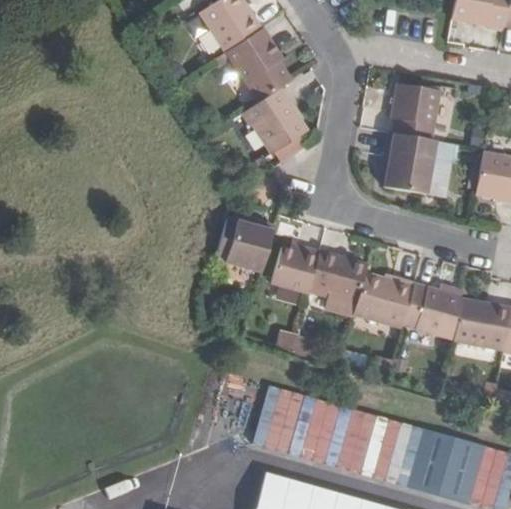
[(215,0),(199,11),(225,51),(226,50),(261,27),(243,0),(215,0)]
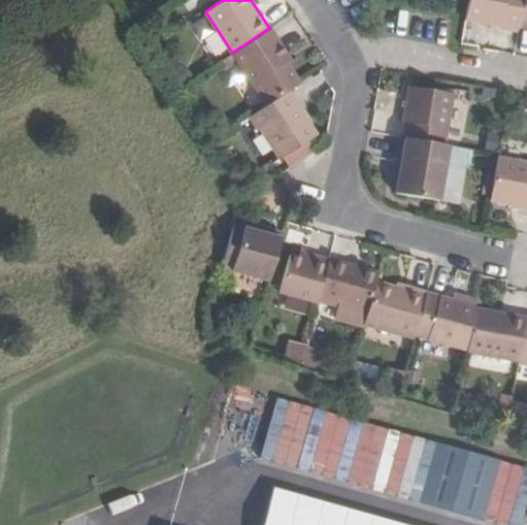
[(468,0),(468,1),(465,19),(519,28),(519,25),(523,0),(468,0)]
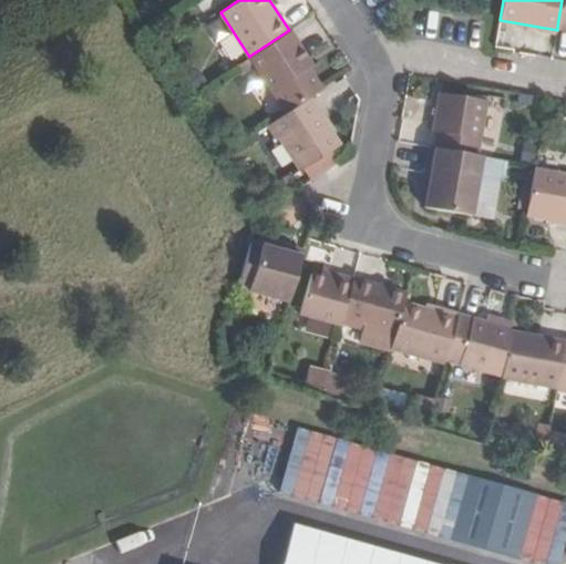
[(289,30),(250,55),(288,111),(310,96),(322,88),(308,68),(312,64),(289,30)]
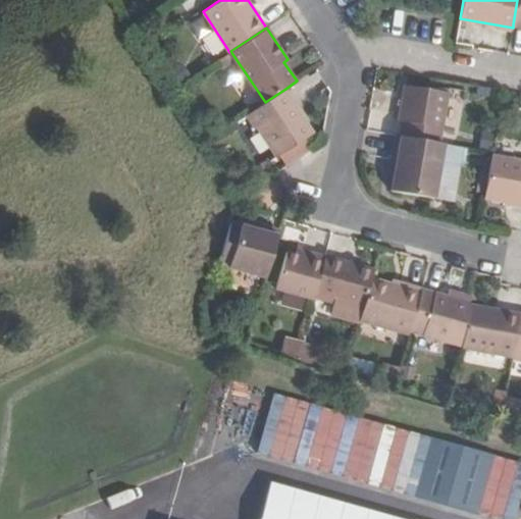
[(162,72),(173,89),(193,75),(183,59),(162,72)]
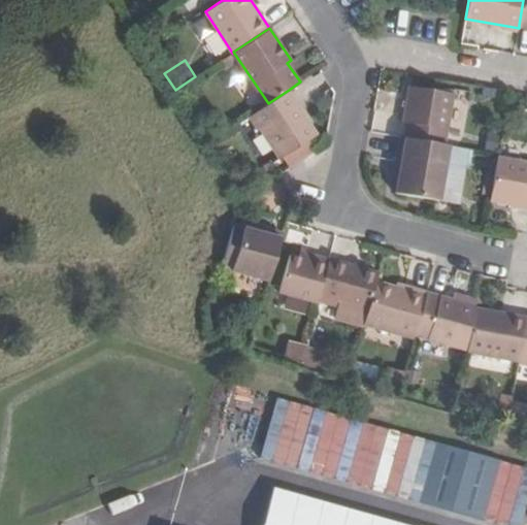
[(402,120),(406,121),(403,135),(445,143),(454,93),(409,85),(402,120)]
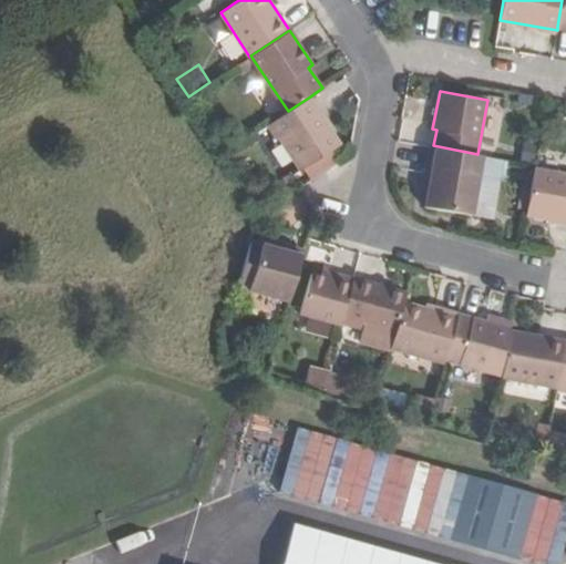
[(302,172),(342,145),(310,96),(288,111),(268,123),(277,139),(280,137),(302,172)]
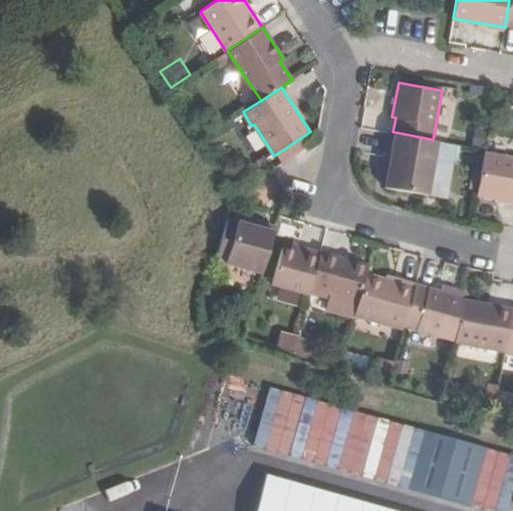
[(472,143),(484,146),(487,130),(475,128),(472,143)]
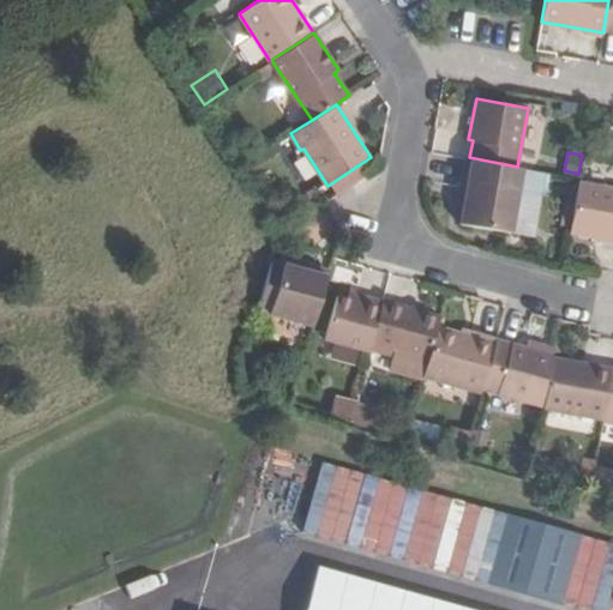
[(460,221),(510,230),(514,212),(518,186),(522,167),(517,167),(469,157),(466,157),(458,195),(464,197),(460,221)]
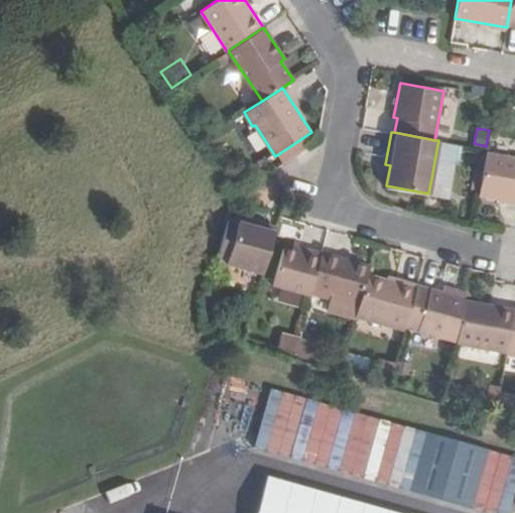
[(438,140),(435,156),(454,159),(457,143),(438,140)]
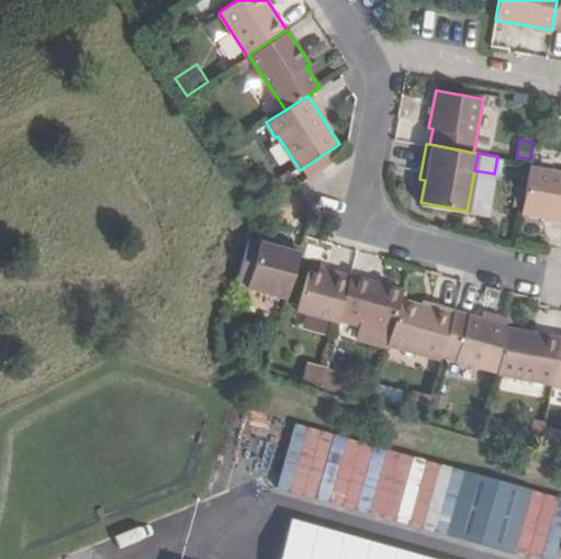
[(560,170),(529,166),(520,212),(560,220),(560,170)]
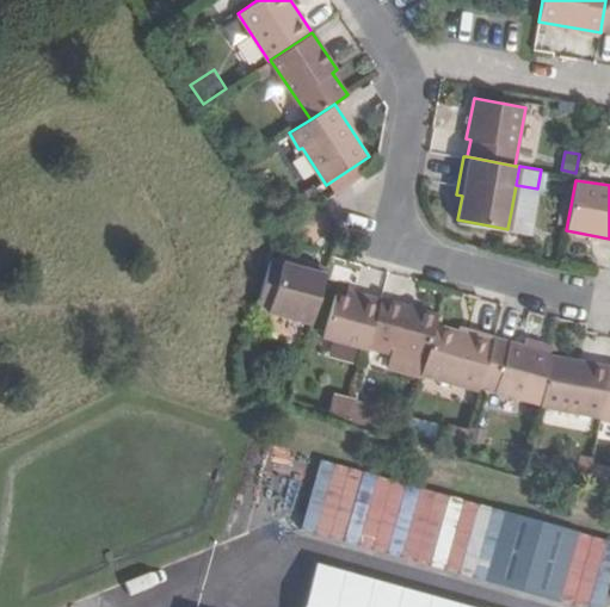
[(535,216),(540,189),(537,189),(516,185),(511,211),(535,216)]
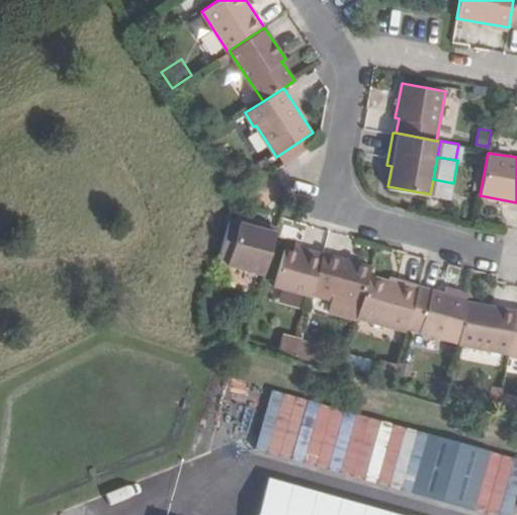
[(258,228),(229,221),(218,262),(263,275),(277,229),(260,224),(258,228)]
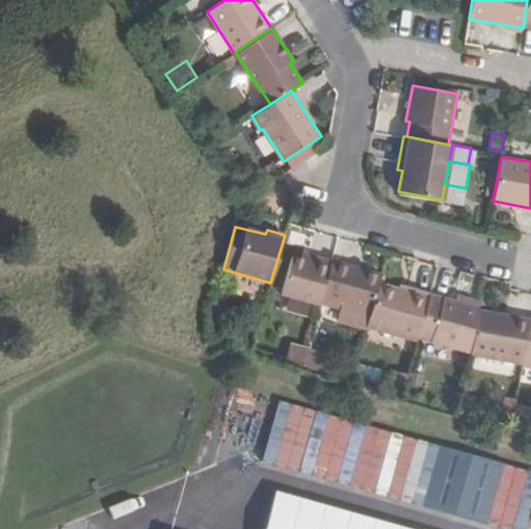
[(314,256),(302,253),(300,260),(312,263),(314,256)]
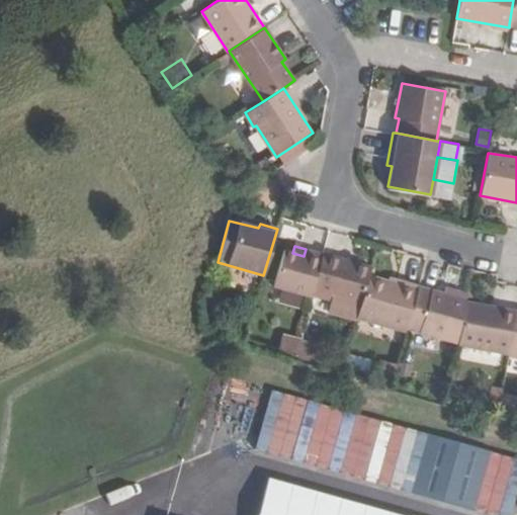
[(283,250),(273,285),(310,295),(311,293),(322,253),(306,249),(304,256),(292,253),(283,250)]
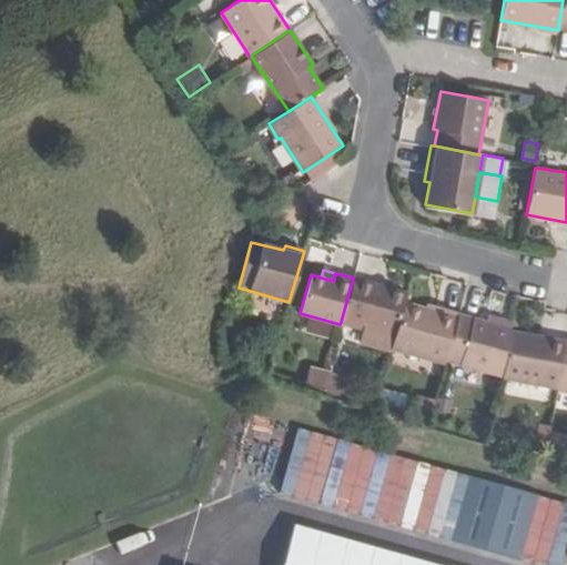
[(407,293),(353,278),(341,322),(367,329),(367,326),(395,334),(405,302),(407,293)]
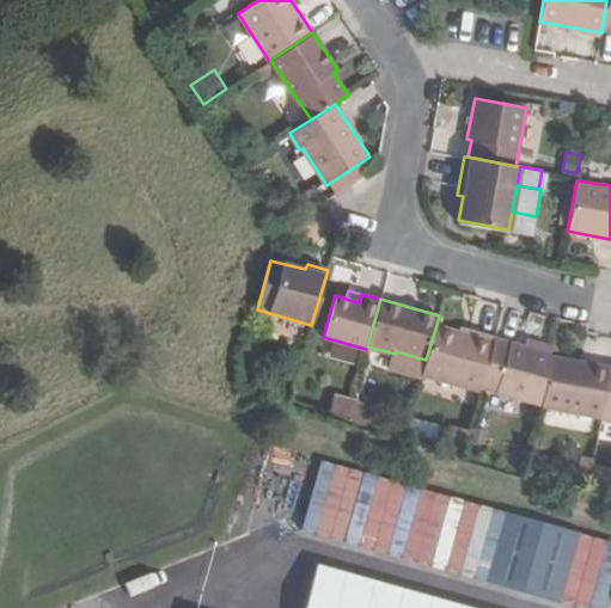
[(468,335),(437,325),(426,360),(422,374),(480,391),(480,388),(494,339),(494,337),(469,330),(468,335)]
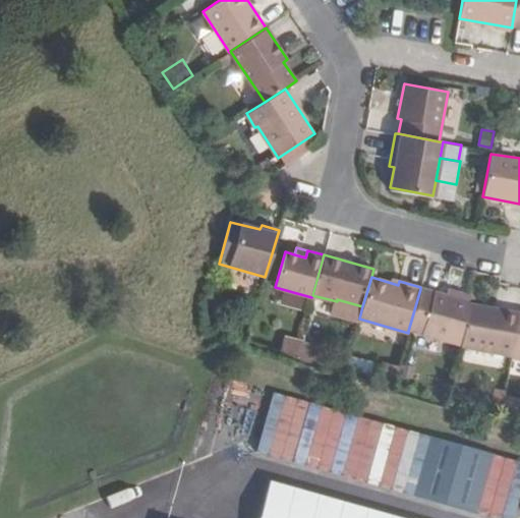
[(468,302),(420,289),(408,331),(461,346),(468,302)]
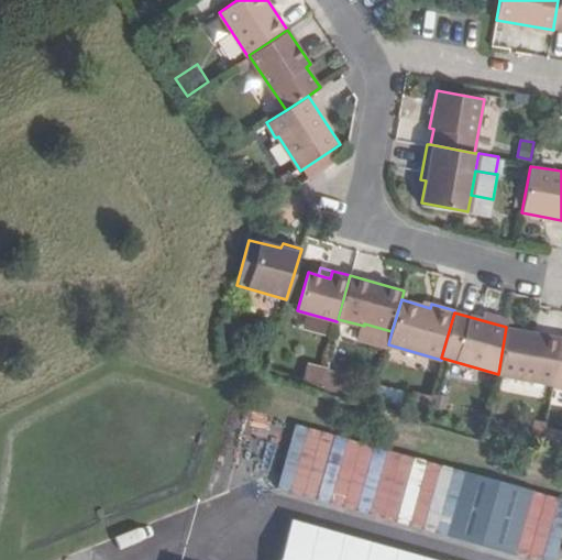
[(561,337),(506,327),(498,374),(553,383),(561,342),(561,337)]
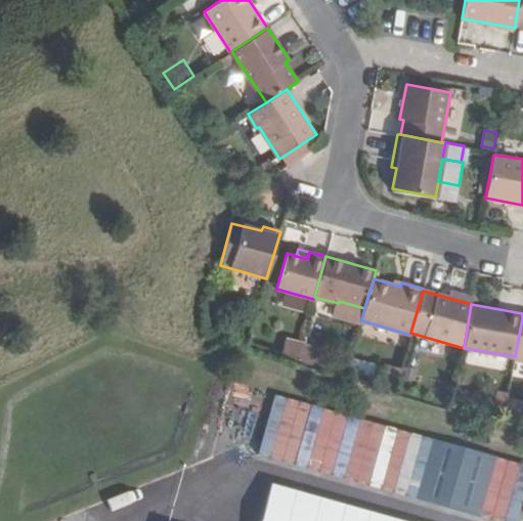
[(302,340),(253,326),(246,353),(295,367),(302,340)]
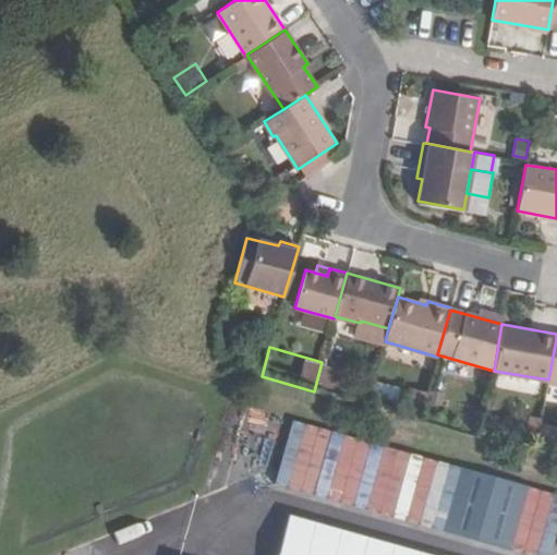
[(352,371),(322,362),(314,391),(366,406),(373,384),(350,379),(352,371)]
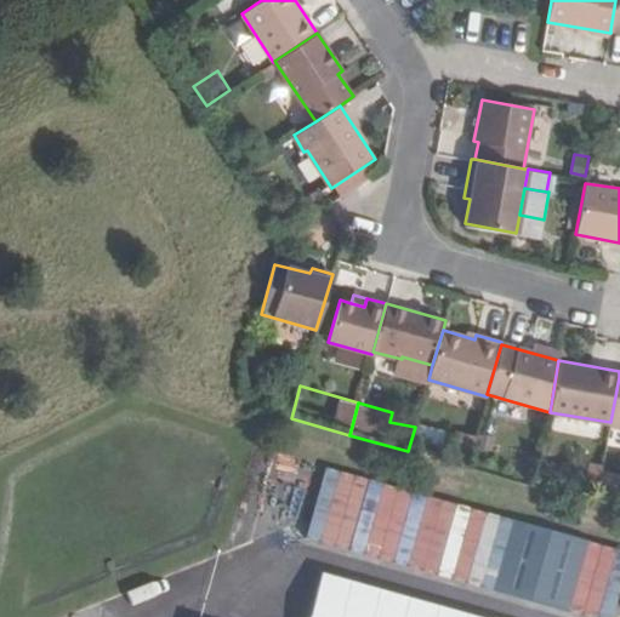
[(417,421),(411,440),(442,446),(447,428),(417,421)]
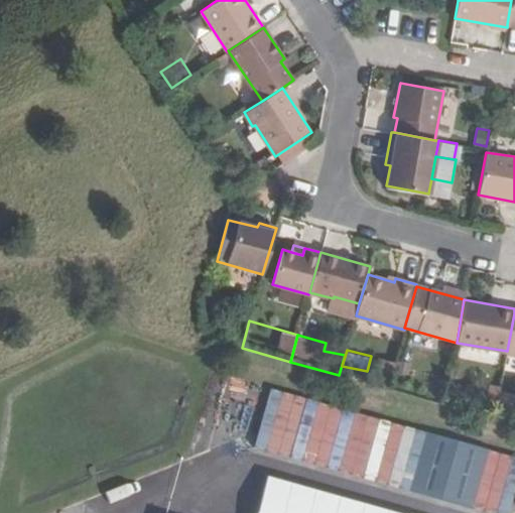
[(413,362),(396,357),(395,361),(391,375),(387,388),(404,393),(413,362)]
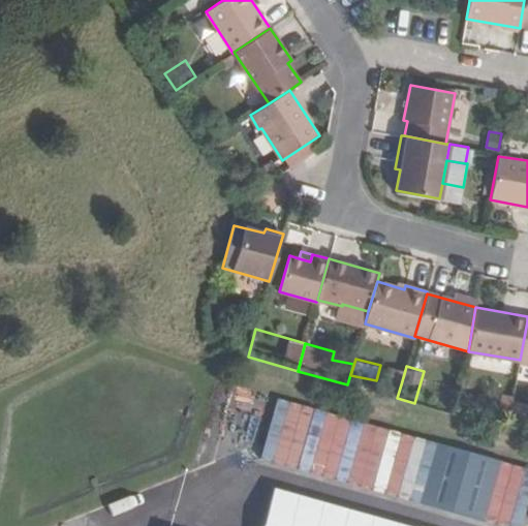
[(405,370),(393,367),(389,381),(401,384),(405,370)]
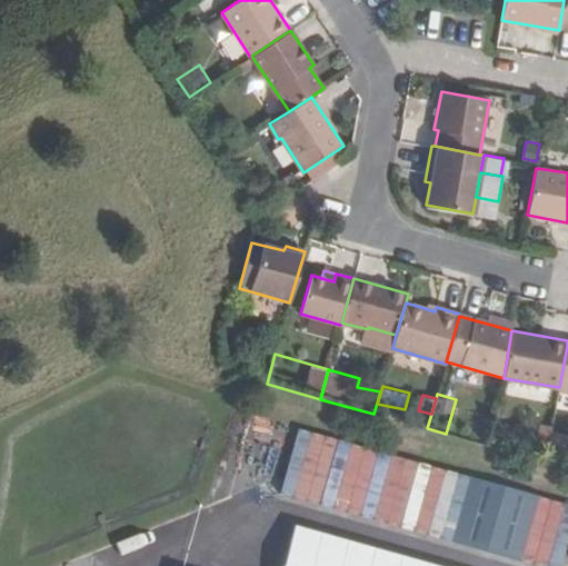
[(566,399),(558,397),(552,425),(552,427),(560,428),(566,399)]
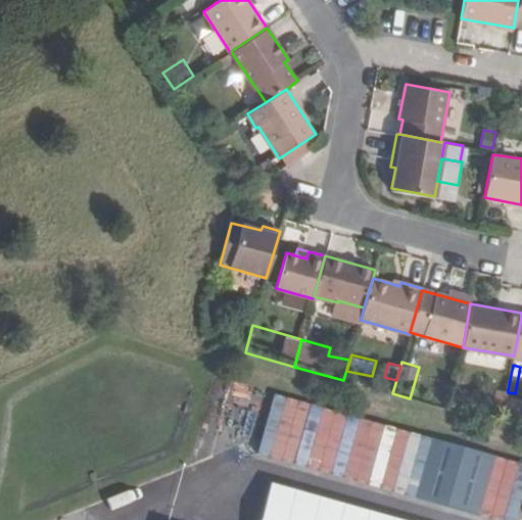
[(508,392),(508,390),(496,387),(491,410),(505,413),(508,392)]
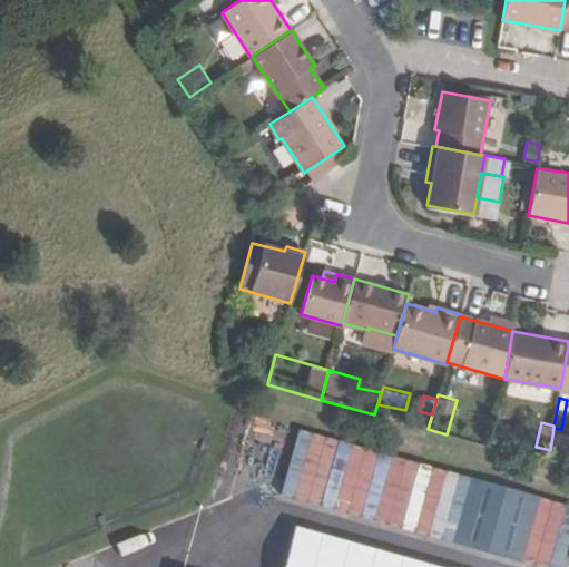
[(298,430),(282,491),(454,538),(472,476),(298,430)]
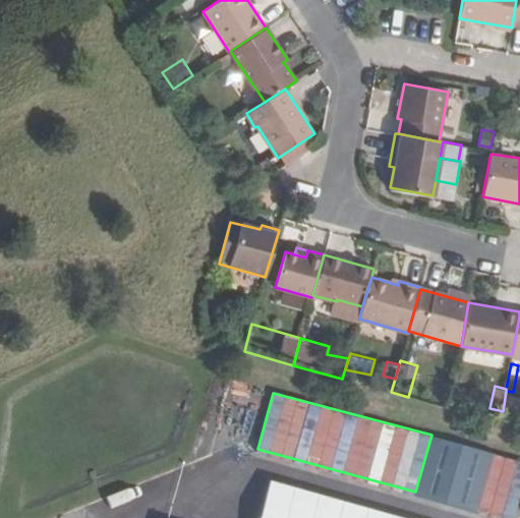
[(504,517),(508,517),(519,480),(519,459),(495,452),(476,510),(504,517)]
